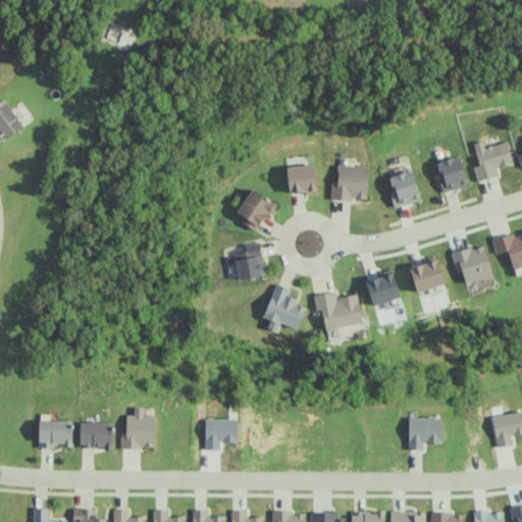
[(0,100),(0,137),(2,141),(22,125),(3,98),(0,100)]
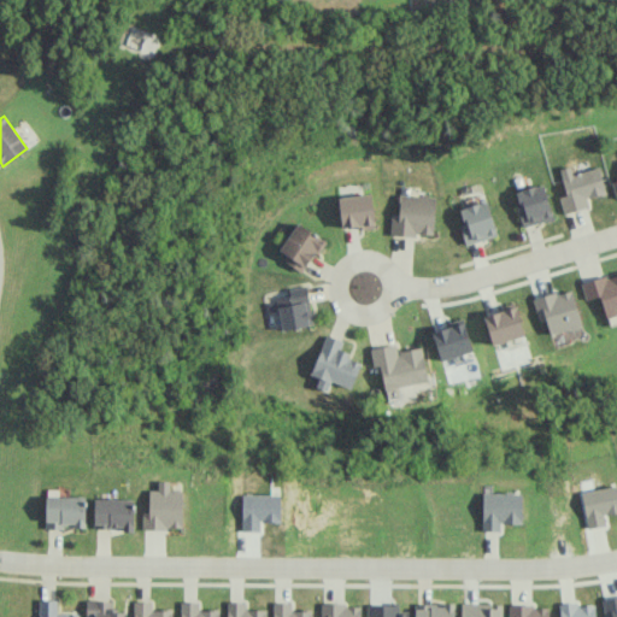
[(598,166),(573,174),(570,165),(558,169),(566,194),(558,197),(563,213),(588,206),(586,199),(606,193),(598,166)]
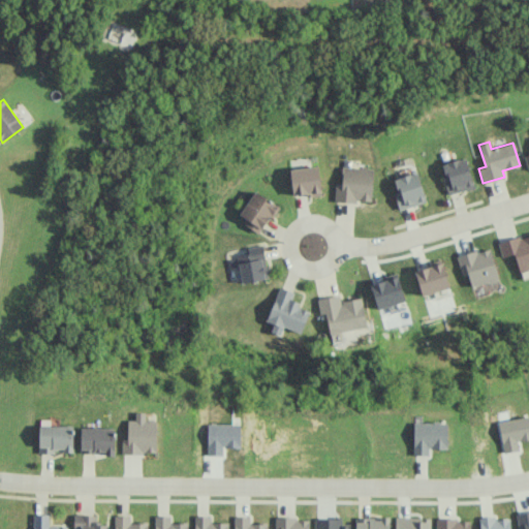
[(448,193),(473,187),(465,157),(441,164),(448,193)]
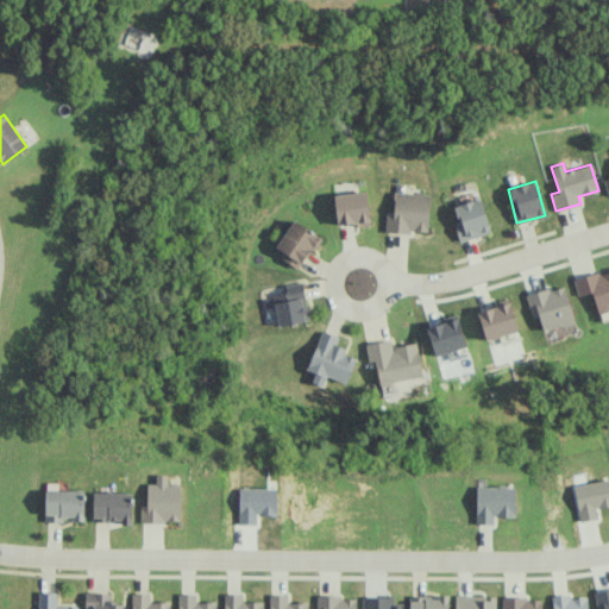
[(338,226),(370,221),(365,189),(332,194),(338,226)]
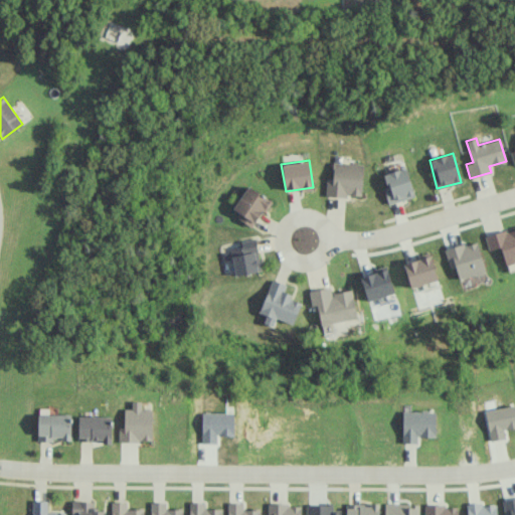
[(326,195),(361,196),(363,163),(333,162),(332,178),(326,177),(326,195)]
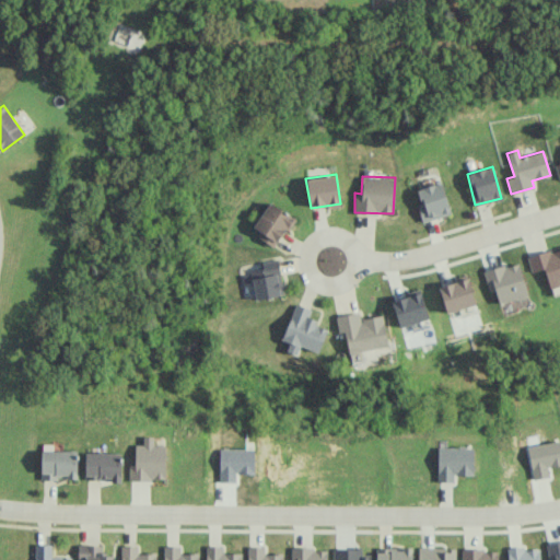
[(417,189),(421,202),(417,205),(421,222),(451,213),(441,182),(417,189)]
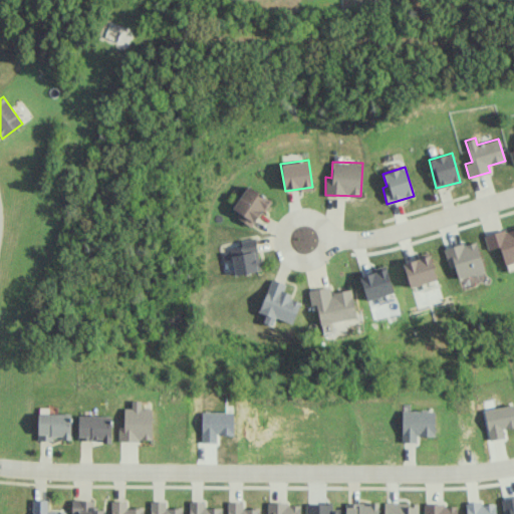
[(270,200),(248,185),(230,210),(251,226),(270,200)]
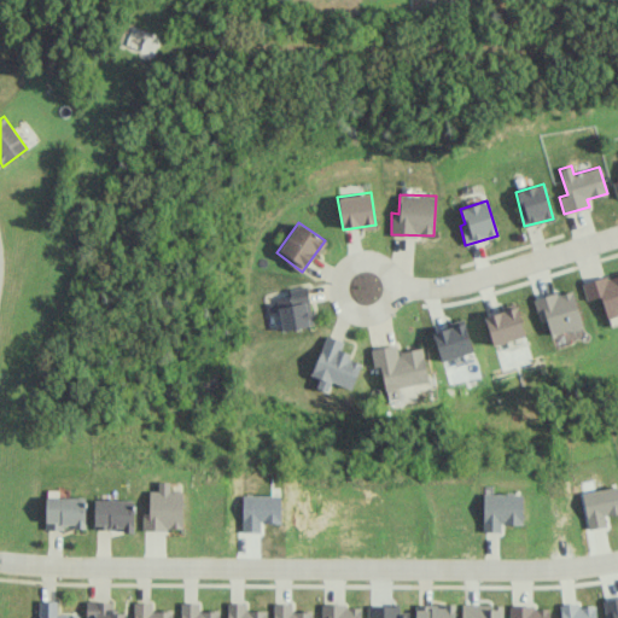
[(617,313),(617,272),(582,284),(587,301),(600,297),(606,318),(617,313)]
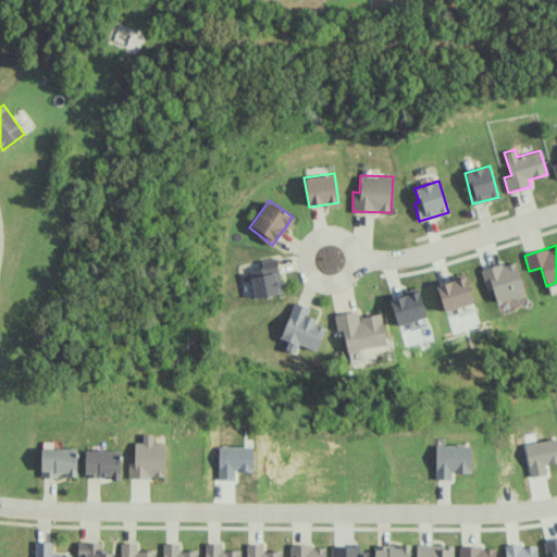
[(261,260),(262,267),(250,268),(254,297),(281,294),(277,259),(261,260)]
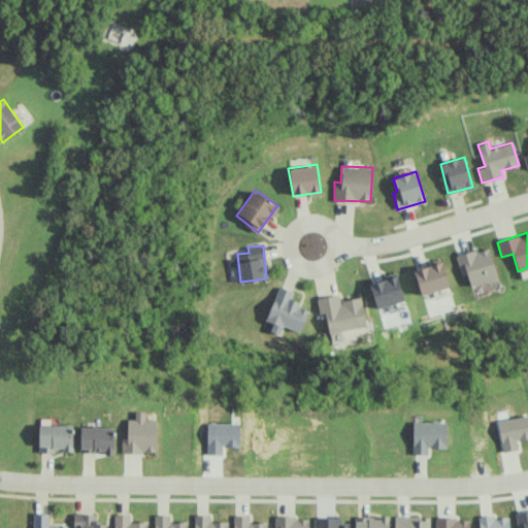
[(470,286),(497,279),(489,246),(456,255),(460,274),(467,273),(470,286)]
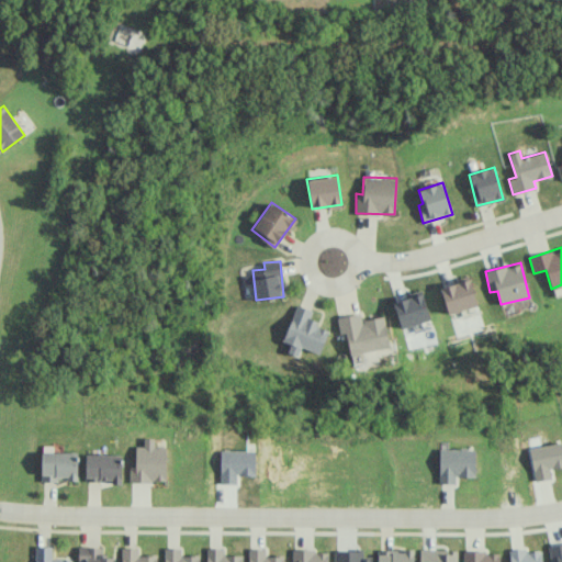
[(478,305),(470,279),(440,288),(448,314),(478,305)]
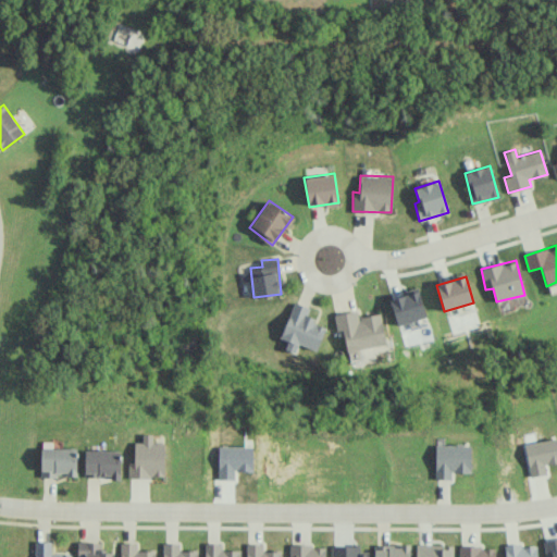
[(391,297),(396,324),(425,318),(420,292),(391,297)]
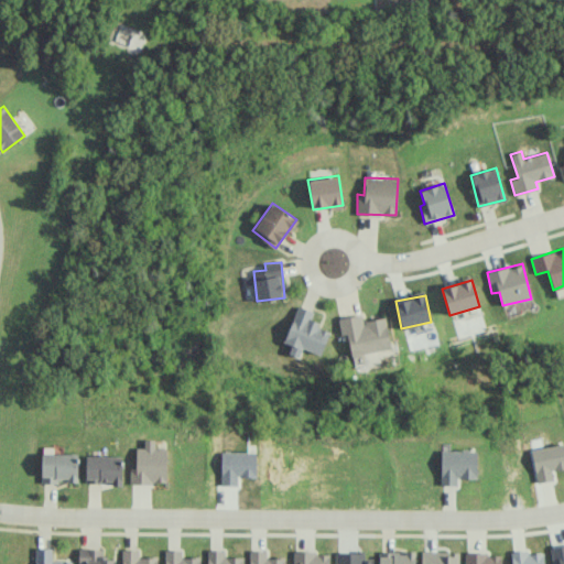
[(322,355),(329,331),(317,327),(318,322),(310,320),(313,311),(296,305),(284,343),(291,344),(289,354),(300,357),(302,348),(322,355)]
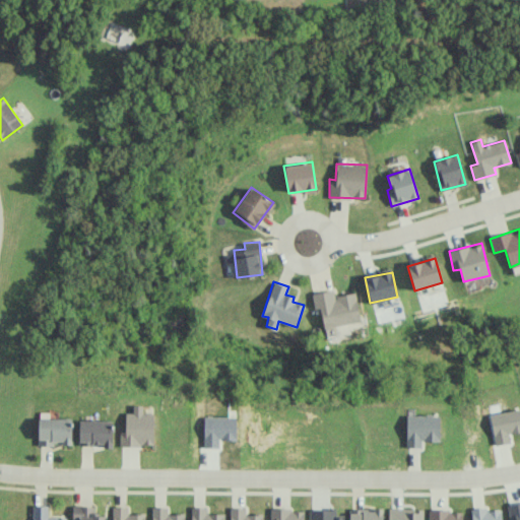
[(354,293),(334,296),(333,289),(312,294),(315,310),(320,309),(324,328),(361,321),(354,293)]
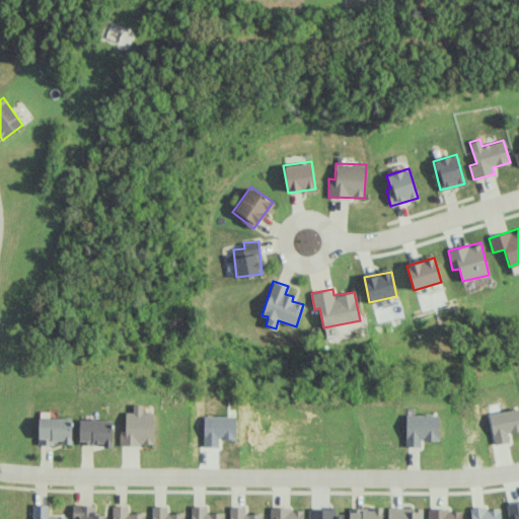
[(153,444),(153,411),(143,411),(143,403),(133,404),(133,412),(125,412),(125,431),(120,431),(120,445),(153,444)]
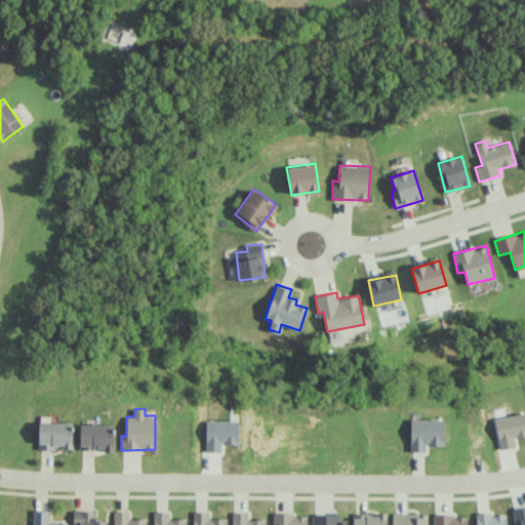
[(524,412),(494,418),(500,449),(515,446),(514,439),(524,436),(524,412)]
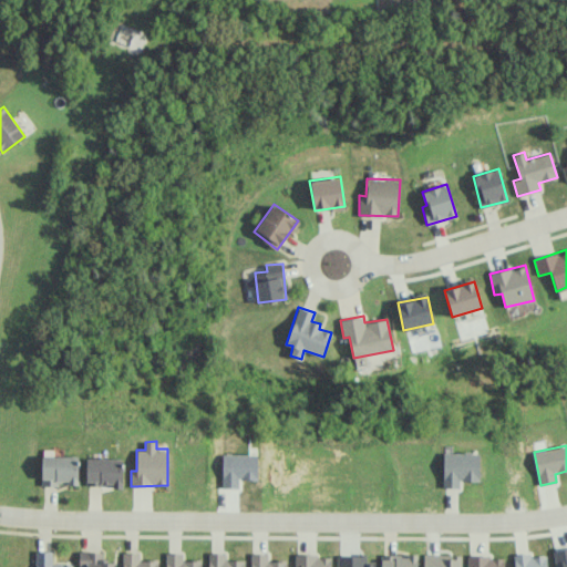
[(443,452),(443,487),(460,487),(460,481),(478,481),(478,453),(443,452)]
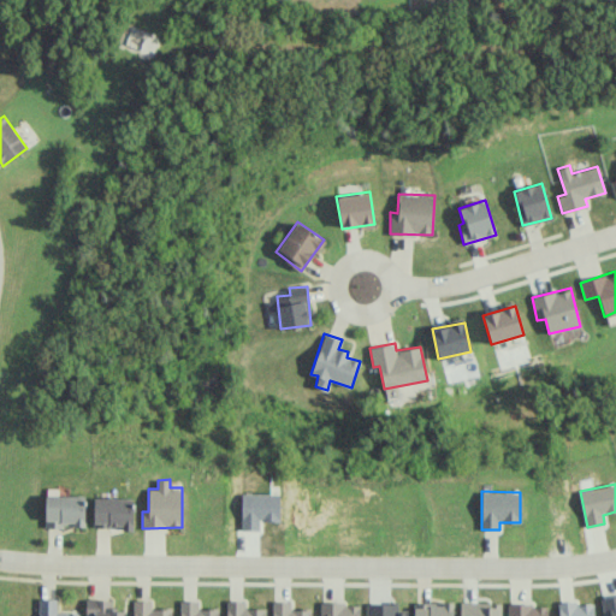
[(46,527),(84,527),(84,495),(45,496),(46,527)]
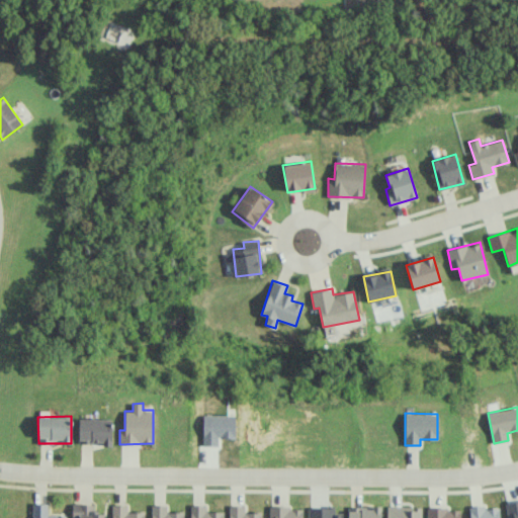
[(112,419),(79,419),(78,443),(103,443),(103,445),(111,446),(112,419)]
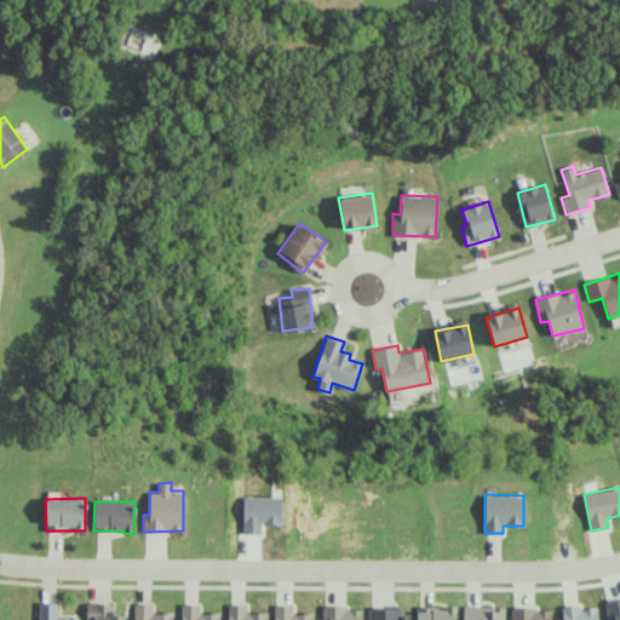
[(79,619),(79,616),(57,616),(57,603),(39,602),(38,619),(79,619)]
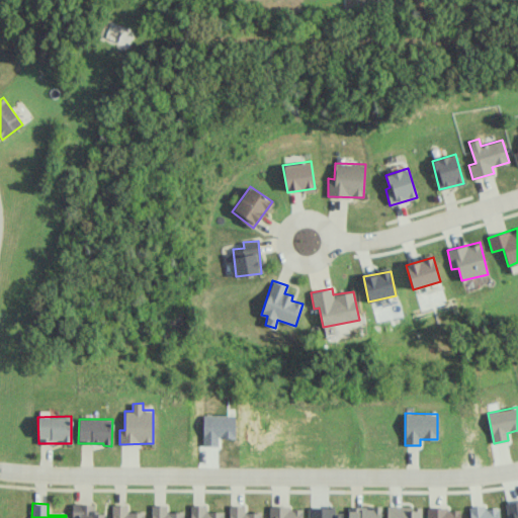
[(104,517),(105,513),(94,513),(94,504),(72,504),(72,517),(104,517)]
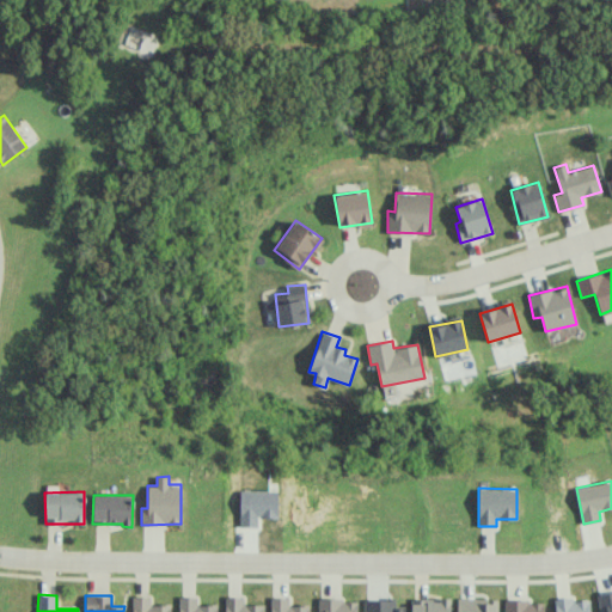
[(132,611),(170,611),(171,605),(151,604),(151,597),(133,597),(132,611)]
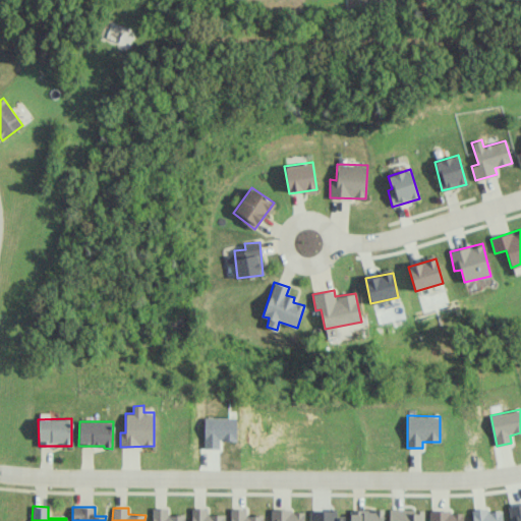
[(152,520),(184,520),(184,515),(167,514),(167,508),(153,508),(152,520)]
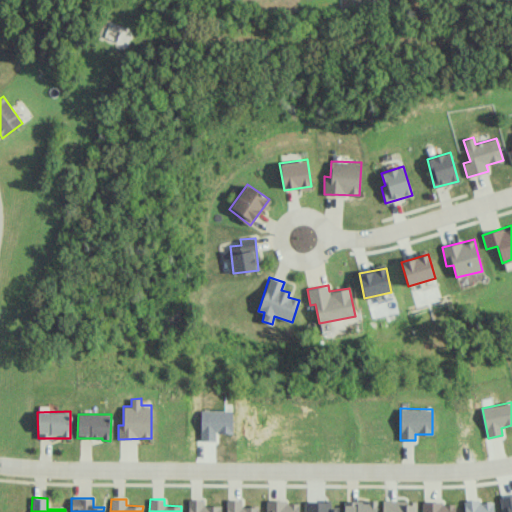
[(221,511),(221,505),(203,505),(203,499),(188,499),(188,511),(221,511)]
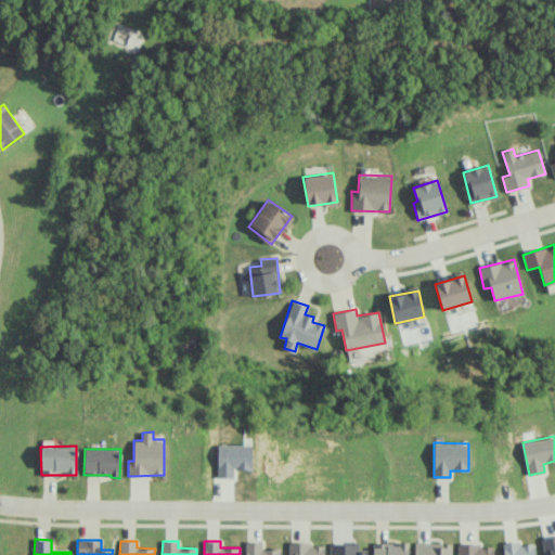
[(244,554),(280,554),(280,549),(261,549),(261,542),(245,542),(244,554)]
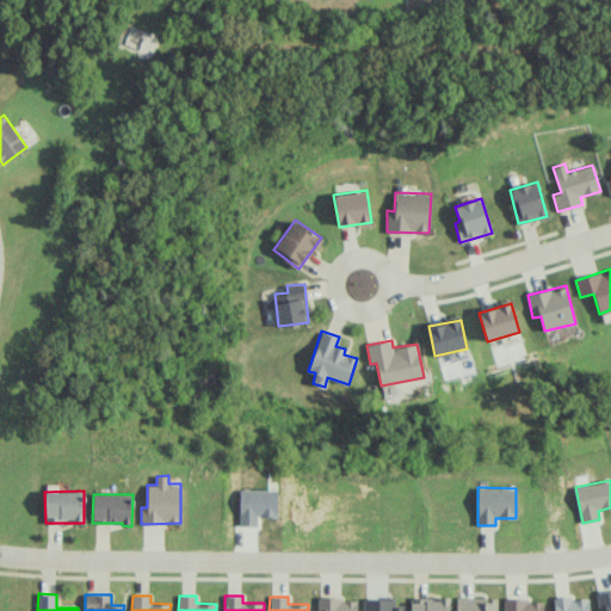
[(411,597),(409,610),(449,610),(450,598),(411,597)]
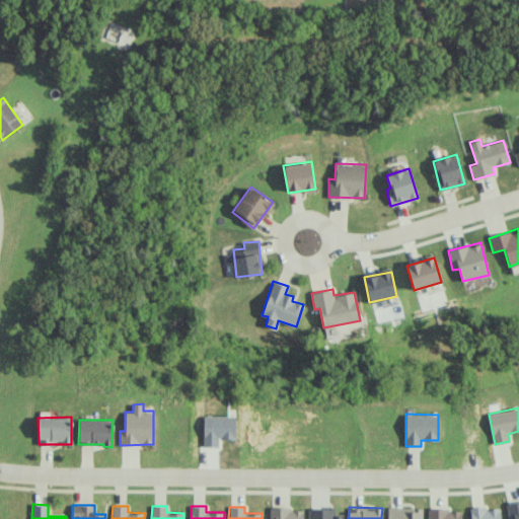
[(501,518),(500,507),(471,509),(471,518),(501,518)]
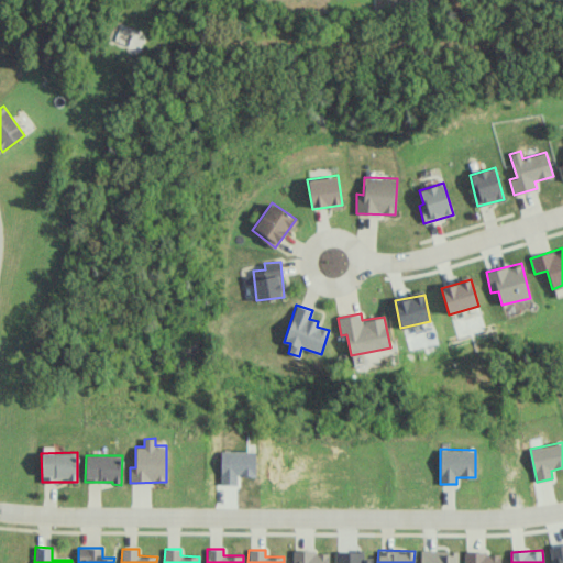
[(328,562),(329,551),(293,551),(291,562),(328,562)]
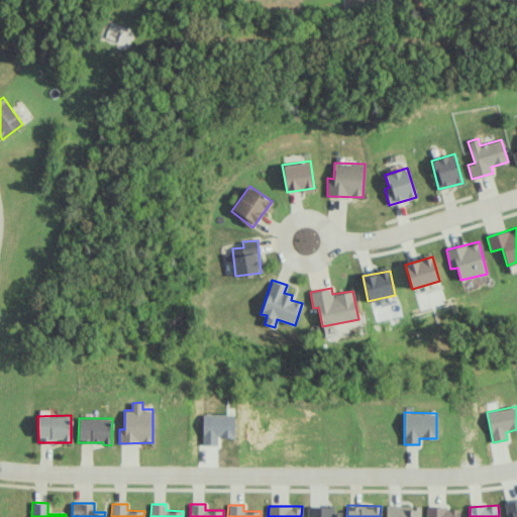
[(426,508),(425,516),(458,516),(459,507),(426,508)]
